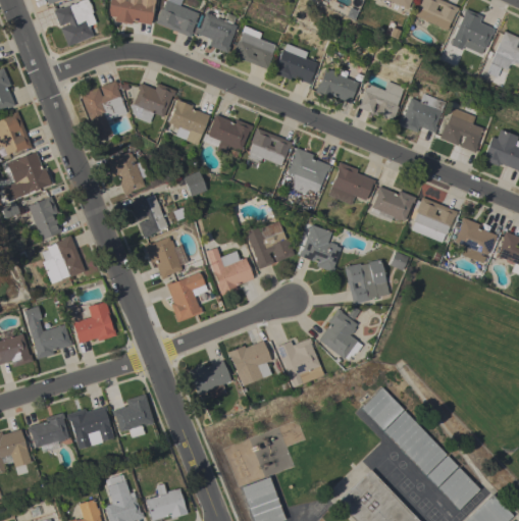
[(68,47),(61,29),(70,24),(69,23),(60,27),(54,11),(61,8),(62,9),(84,0),(89,0),(91,3),(93,8),(92,8),(94,12),(93,13),(97,23),(90,27),(94,37),(68,47)]
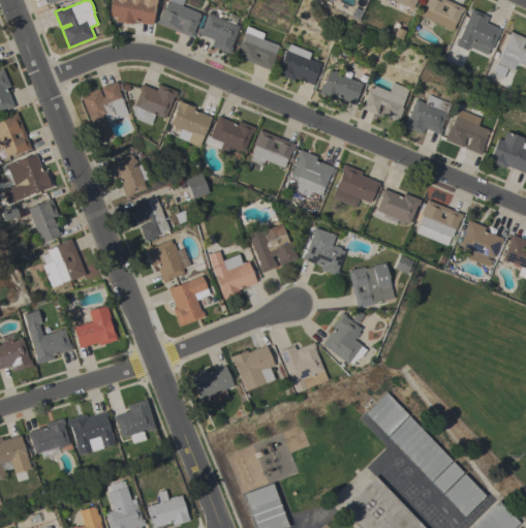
[(158,0),(154,26),(136,23),(136,26),(117,22),(118,18),(112,17),(111,10),(112,0),(158,0)]
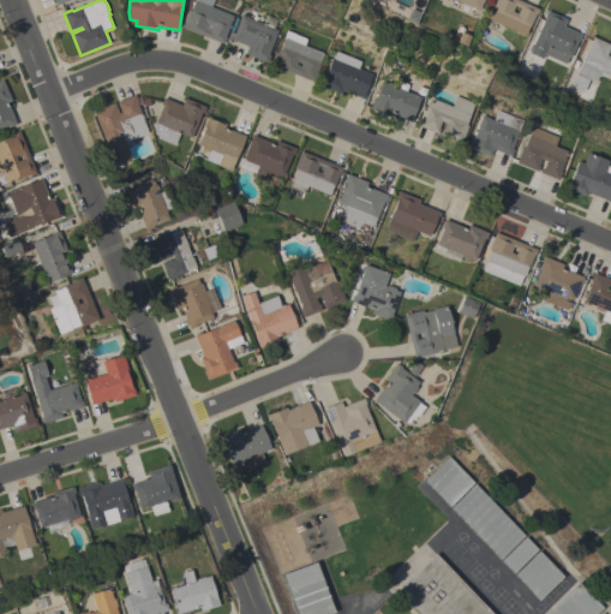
[(191,11),(193,11),(197,0),(215,0),(213,7),(235,17),(227,37),(228,39),(226,45),(184,28),(191,11)]
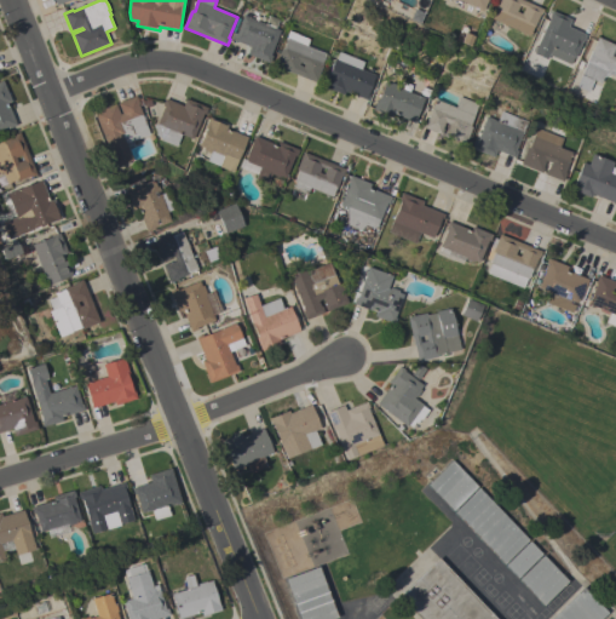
[(489,0),(484,11),(459,0),(458,1),(455,0),(489,0)]
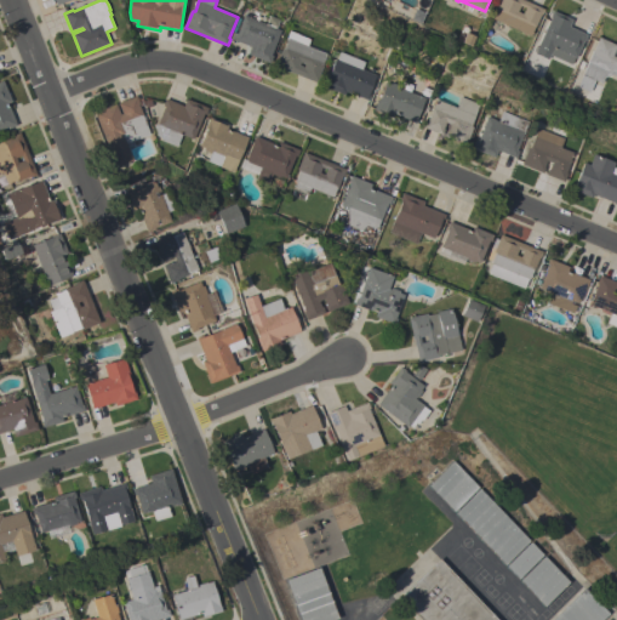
[(524,0),(547,10),(543,17),(542,17),(537,28),(536,28),(532,37),(493,18),(501,0),(524,0)]
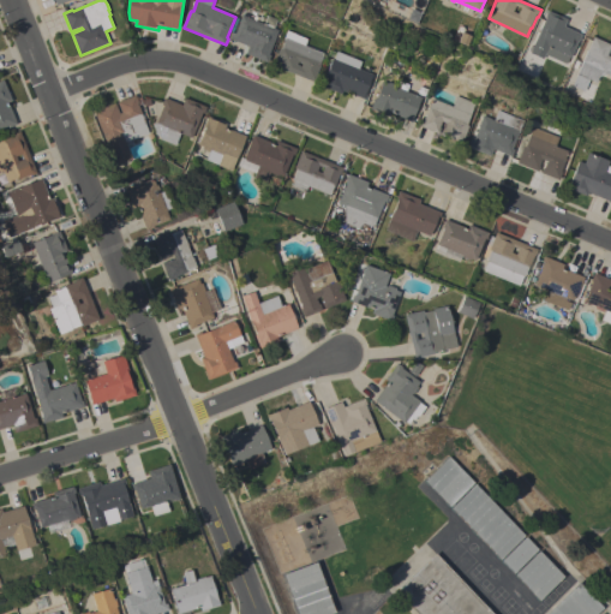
[(545,17),(549,10),(568,18),(565,25),(585,35),(582,41),(580,41),(571,58),(568,64),(546,54),(544,60),(539,58),(538,60),(531,58),(532,54),(547,18),(545,17)]
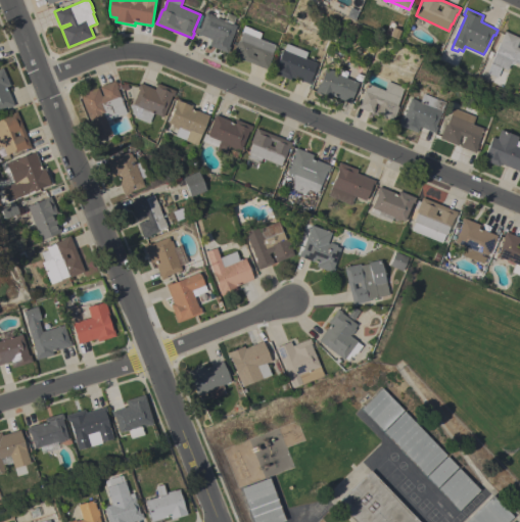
[(230,47),(231,47),(229,53),(210,46),(214,40),(197,34),(197,35),(195,34),(197,28),(199,29),(200,28),(201,29),(207,13),(208,13),(209,11),(215,13),(214,15),(238,26),(230,47)]
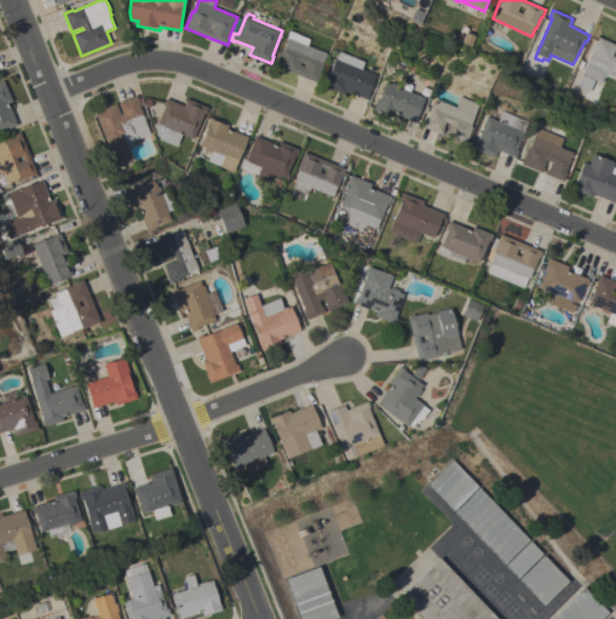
[(277,67),(283,49),(286,50),(289,40),(288,40),(292,32),(312,40),(310,46),(328,53),(327,58),(328,58),(321,75),(322,75),(318,84),(277,67)]
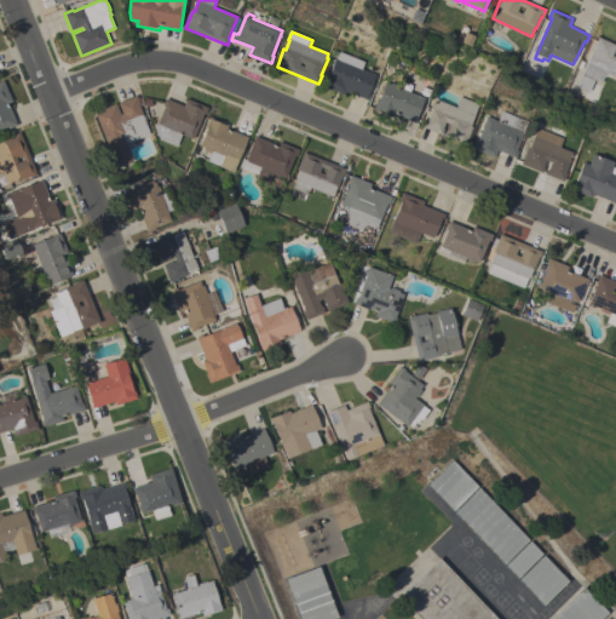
[(588,92),(577,87),(579,85),(571,81),(576,72),(583,75),(600,38),(615,45),(615,55),(614,57),(615,57),(615,76),(608,73),(603,84),(594,80),(588,92)]
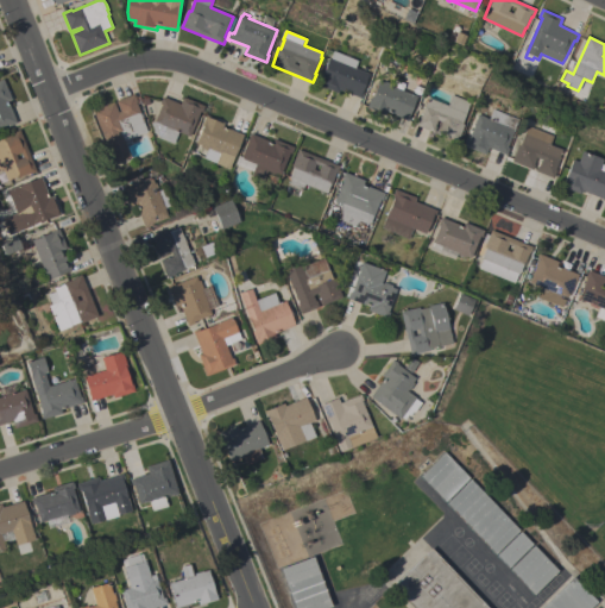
[(360,62),(357,69),(371,74),(364,92),(366,93),(363,99),(341,89),(340,93),(319,85),(321,77),(323,79),(332,58),(333,58),(336,51),(360,62)]
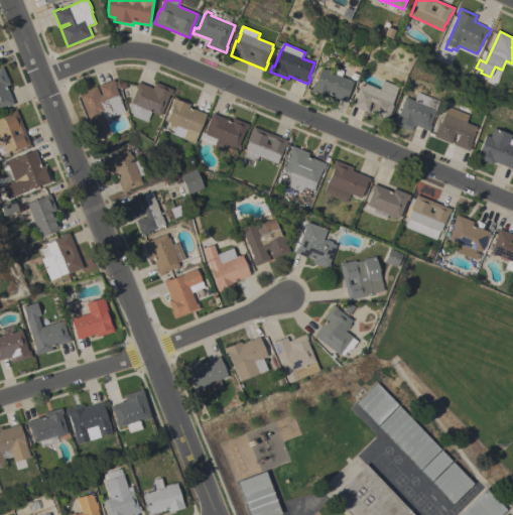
[(355,82),(347,102),(330,95),(328,98),(312,92),(315,85),(316,86),(323,69),(328,71),(329,68),(336,71),(339,63),(343,66),(343,67),(347,69),(343,77),(355,82)]
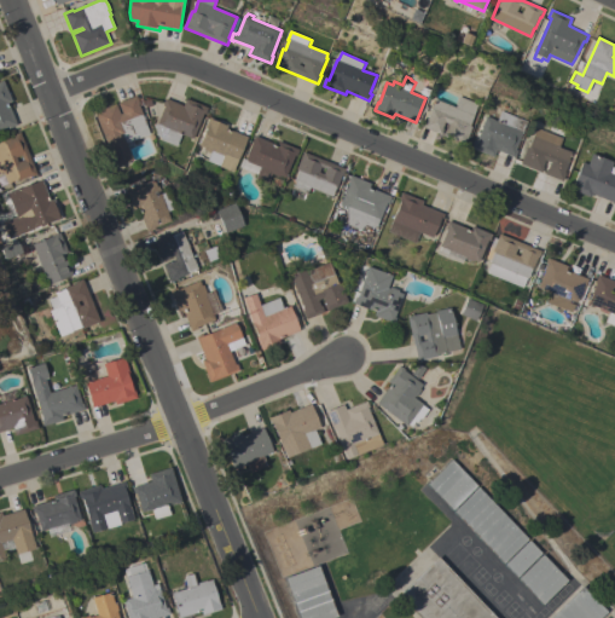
[(13,102),(10,103),(18,126),(10,130),(10,127),(0,131),(0,84),(5,81),(13,102)]
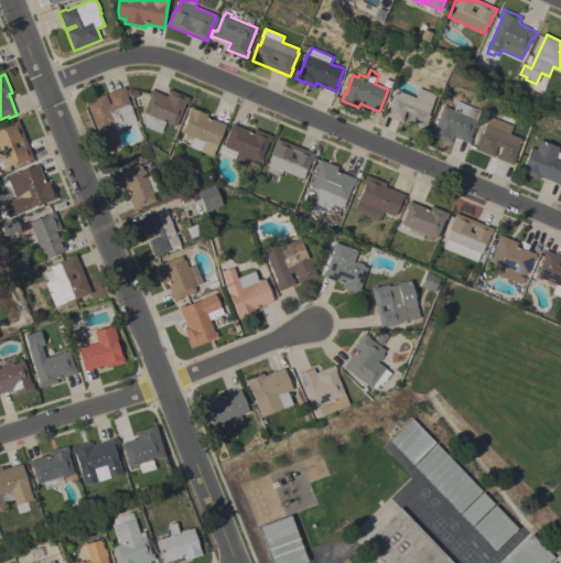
[(129,95),(127,96),(138,122),(116,131),(122,147),(107,152),(87,104),(107,95),(110,105),(112,104),(109,95),(126,87),(129,95)]
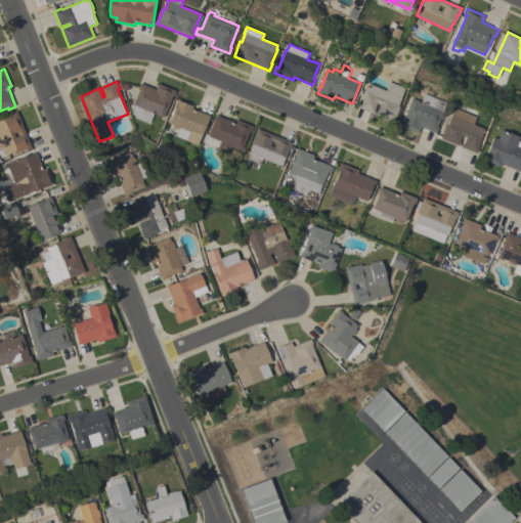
[(388,92),(392,82),(407,89),(399,107),(401,107),(395,123),(378,116),(379,111),(380,112),(383,105),(378,103),(376,110),(377,110),(375,115),(360,109),(361,103),(362,104),(367,92),(368,93),(372,85),(388,92)]
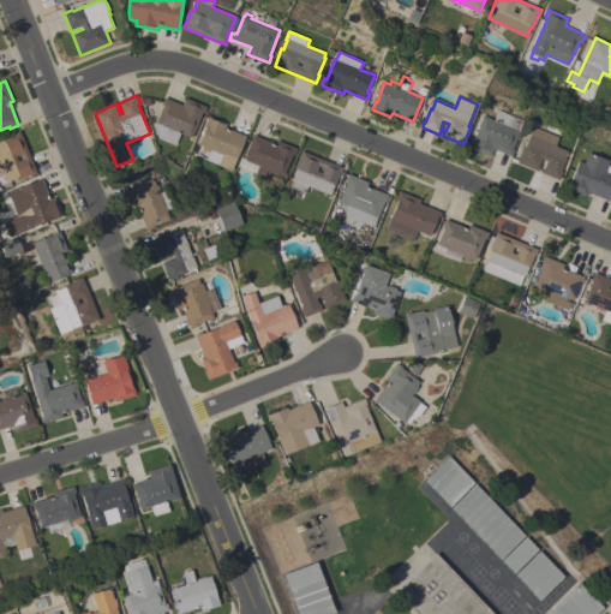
[(208,107),(205,114),(203,113),(193,138),(181,133),(177,145),(161,139),(162,137),(157,135),(155,124),(157,124),(165,106),(163,105),(166,99),(184,106),(186,99),(208,107)]
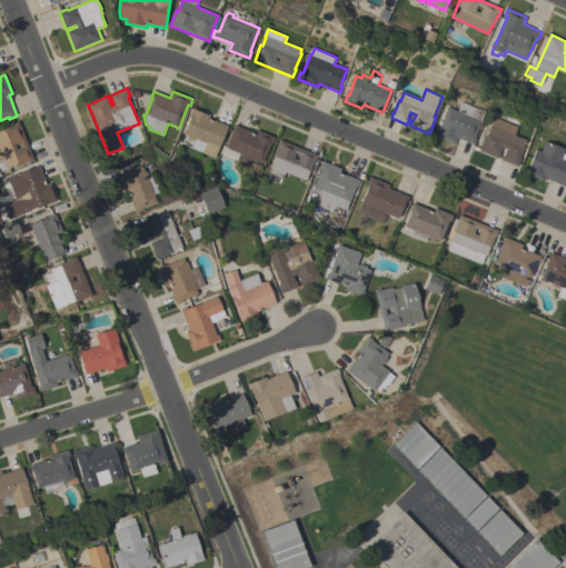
[(460,112),(464,102),(488,112),(483,123),(476,138),(478,139),(475,146),(459,139),(456,146),(437,138),(450,108),(460,112)]
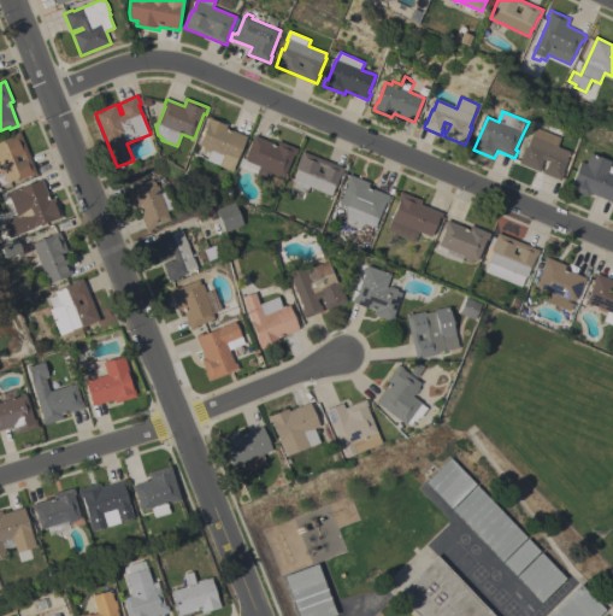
[(234,172),(220,166),(220,165),(208,160),(212,152),(204,150),(205,147),(200,146),(210,123),(208,122),(210,117),(212,117),(211,119),(229,127),(228,129),(248,138),(234,172)]
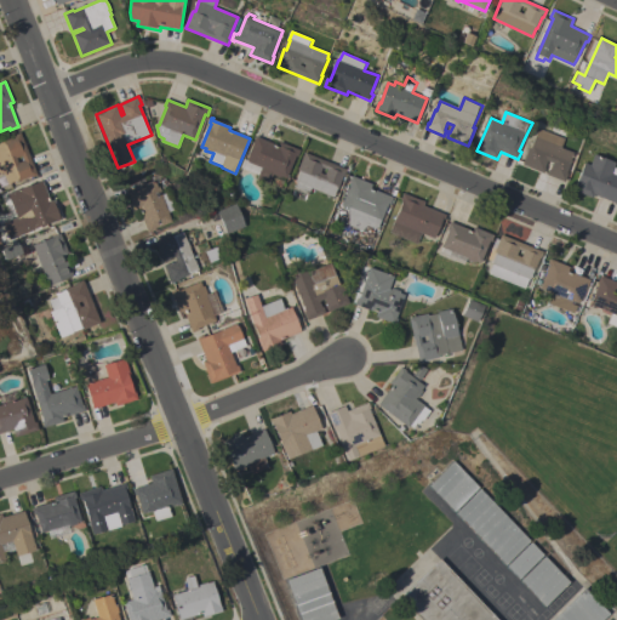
[(533,148),(541,130),(566,140),(563,148),(576,154),(566,182),(548,175),(550,170),(552,171),(554,163),(549,161),(546,168),(547,169),(544,174),(524,165),(531,148),(533,148)]
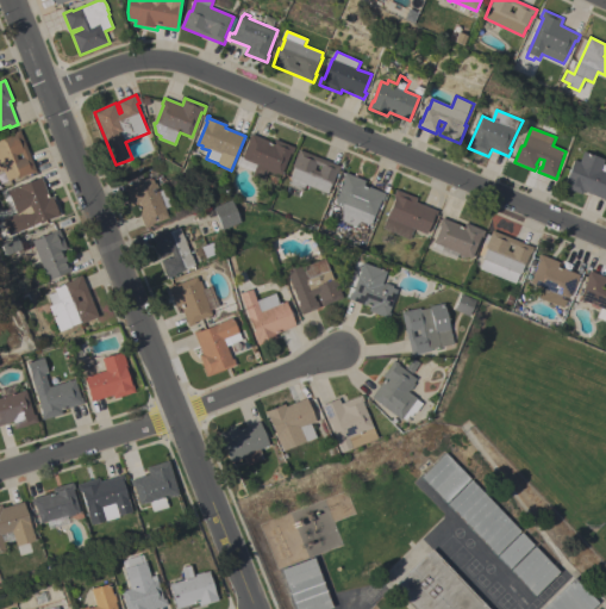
[(38,173),(31,175),(31,174),(19,179),(19,178),(10,181),(5,169),(0,171),(0,141),(5,140),(4,137),(22,131),(38,173)]
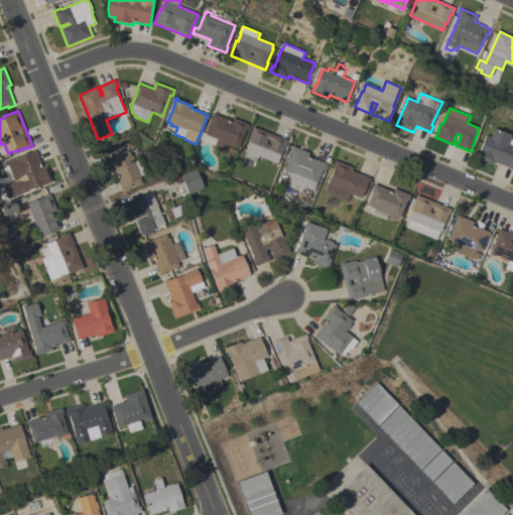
[(201,140),(204,133),(208,135),(208,133),(207,133),(214,114),(232,121),(234,118),(250,125),(248,130),(247,130),(239,148),(235,147),(235,148),(228,145),(225,153),(215,149),(216,146),(201,140)]
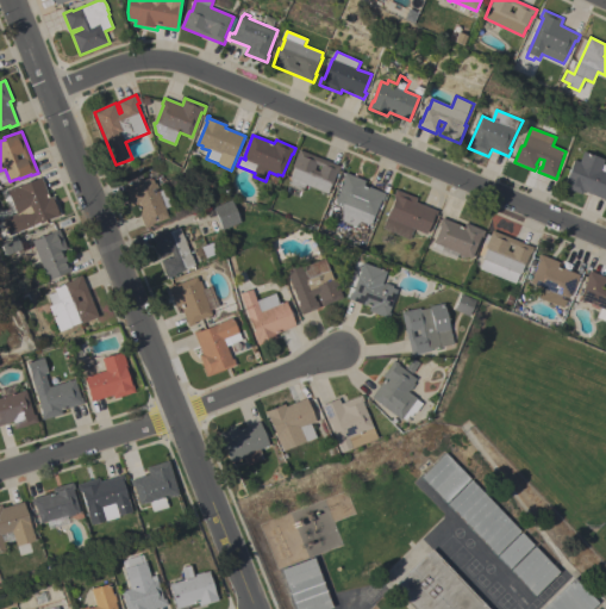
[(342,167),(339,174),(338,173),(333,185),(332,185),(329,194),(307,185),(305,191),(291,185),(293,180),(291,179),(295,168),(293,168),(300,150),(342,167)]
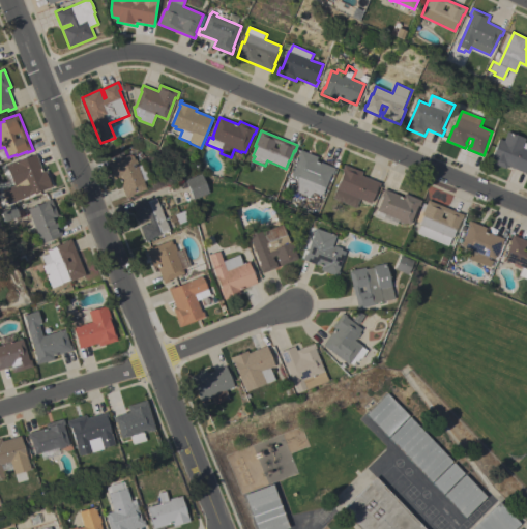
[(526,173),(508,167),(507,169),(490,163),(492,156),(494,156),(500,140),(505,142),(509,133),(526,140),(526,143),(524,149),(526,150),(526,173)]
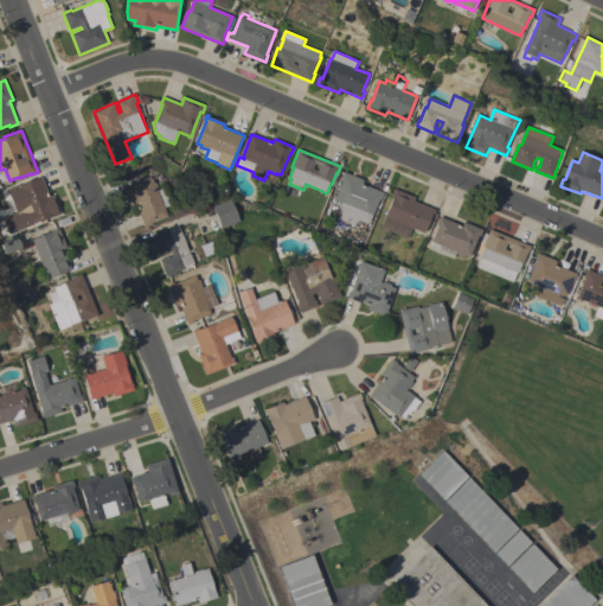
[(364,185),(385,193),(383,199),(380,199),(373,217),(371,223),(367,224),(360,221),(354,225),(342,221),(342,205),(340,205),(340,203),(335,202),(345,178),(344,178),(346,173),(365,180),(364,185)]
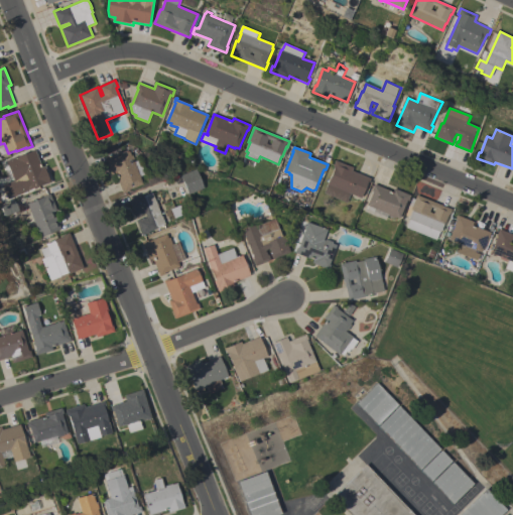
[(52,182),(42,186),(42,185),(27,191),(23,181),(16,183),(12,173),(20,169),(18,163),(17,164),(15,160),(16,159),(16,158),(36,150),(43,168),(46,167),(52,182)]
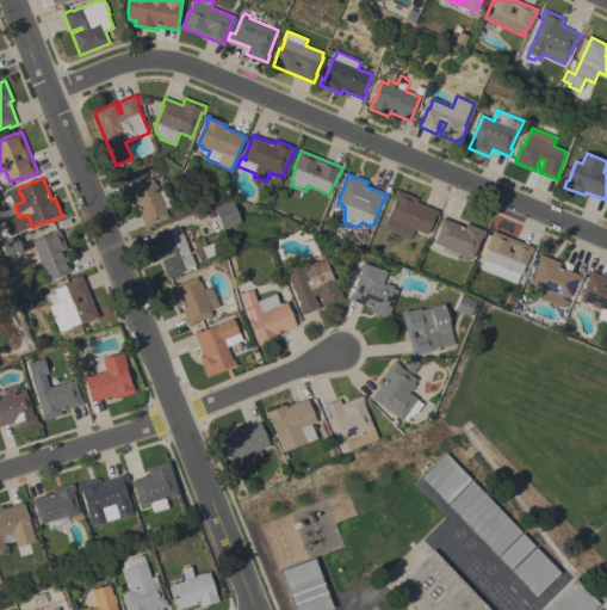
[(156,185),(159,184),(162,192),(166,190),(173,207),(167,209),(171,219),(154,226),(154,227),(147,229),(141,215),(140,215),(137,209),(136,210),(134,205),(134,207),(127,190),(132,188),(132,189),(155,180),(156,185)]
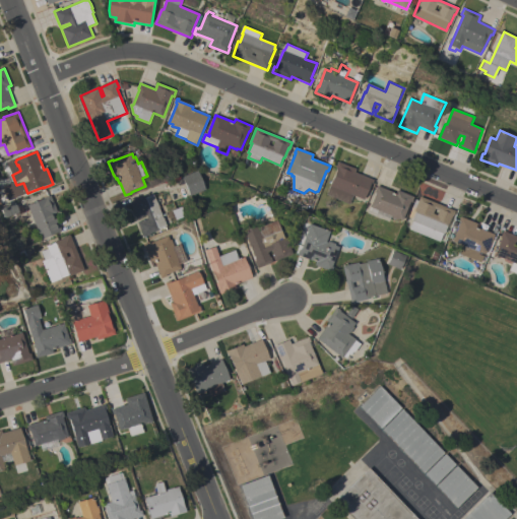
[(375,181),(373,186),(371,185),(365,200),(353,195),(350,204),(327,195),(338,170),(336,169),(339,163),(357,170),(356,173),(375,181)]
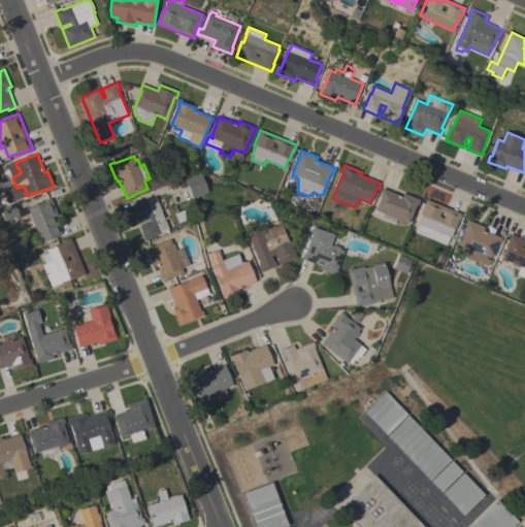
[(209,193),(194,199),(187,179),(202,173),(209,193)]
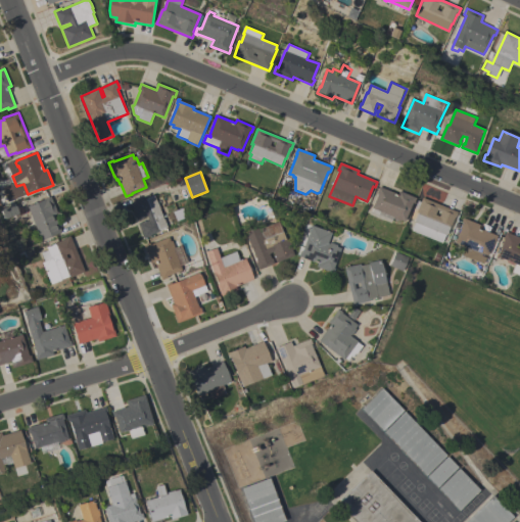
[(392,223),(371,215),(379,194),(378,194),(380,187),(396,194),(395,196),(398,197),(400,192),(417,198),(415,204),(414,203),(406,222),(403,221),(402,222),(394,219),(392,223)]
